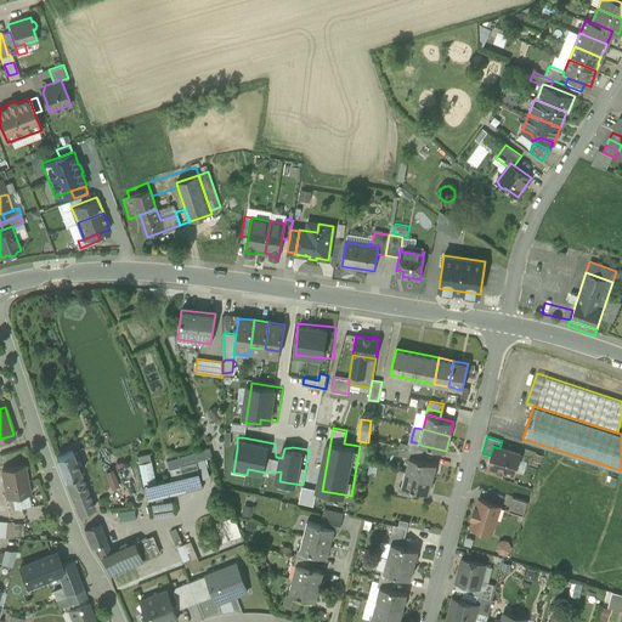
[(424,446),(418,444),(419,444),(411,441),(410,444),(408,450),(423,452),(424,446)]
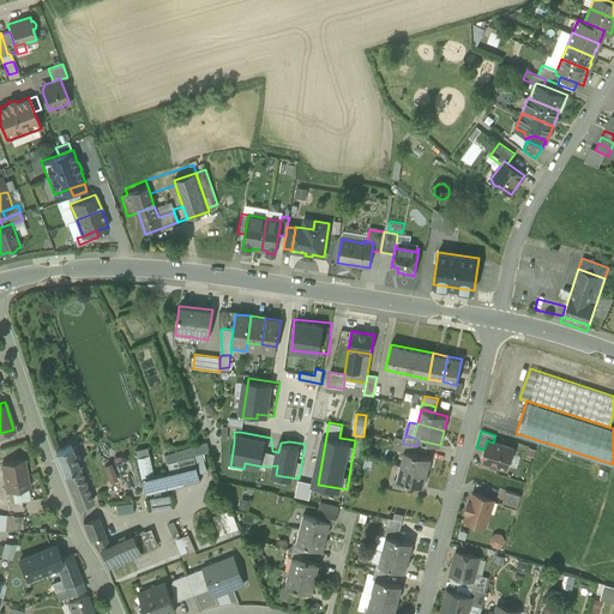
[(493,443),(487,440),(483,450),(481,461),(507,469),(513,449),(493,443)]
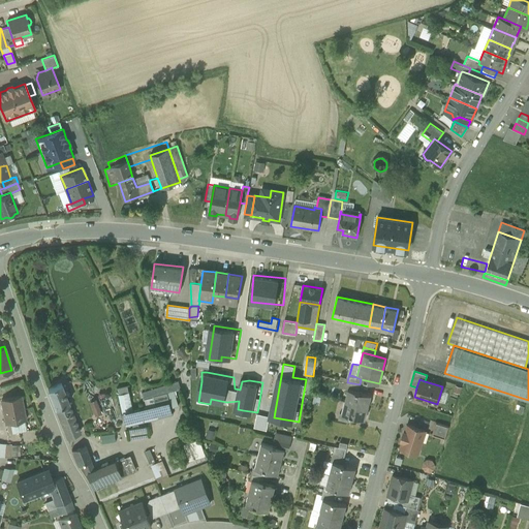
[(178,381),(142,392),(144,398),(155,395),(154,398),(145,401),(147,407),(133,411),(127,387),(117,390),(122,413),(125,426),(173,414),(167,393),(168,393),(173,407),(178,406),(174,392),(181,390),(178,381)]
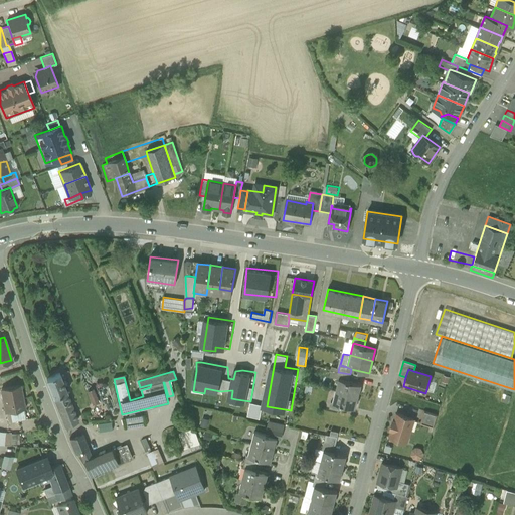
[(350,374),(338,372),(337,378),(338,378),(339,378),(348,380),(350,374)]
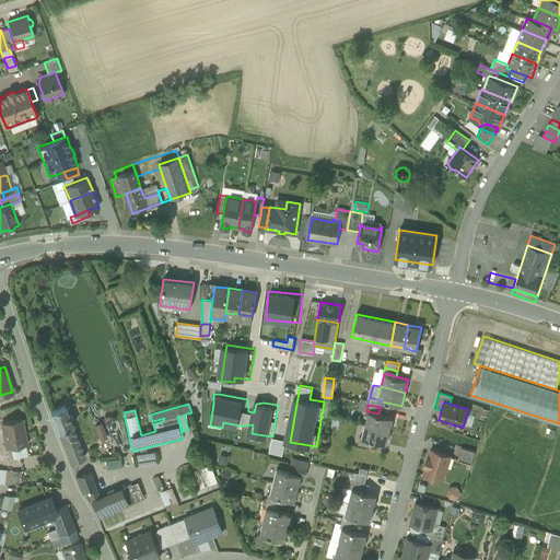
[(84,456),(65,406),(50,411),(70,462),(84,456)]
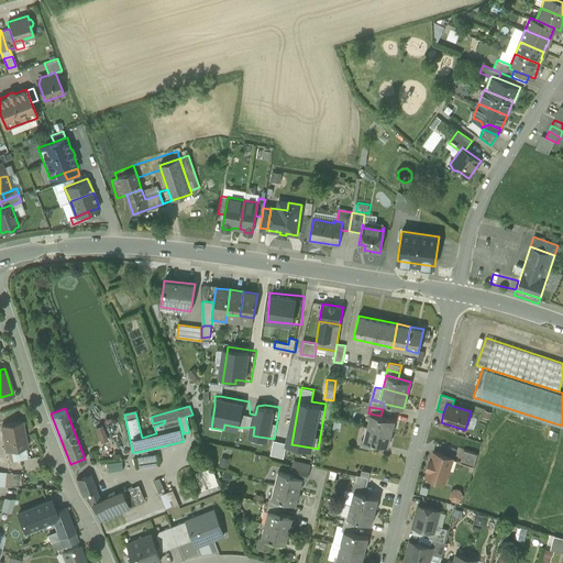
[(381,416),(371,414),(370,414),(367,427),(392,433),(395,420),(381,416)]
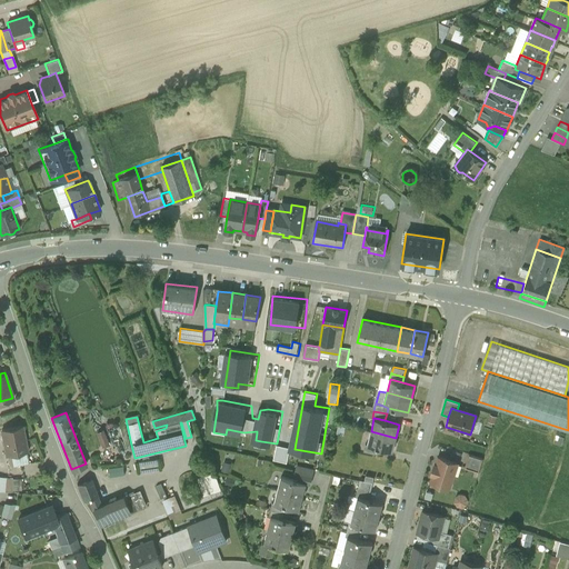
[(21,425),(1,429),(9,466),(29,462),(21,425)]
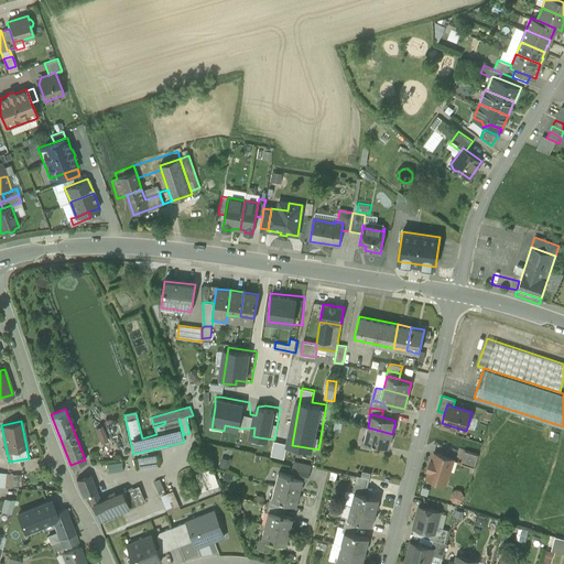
[(101,426),(96,429),(100,441),(106,438),(101,426)]
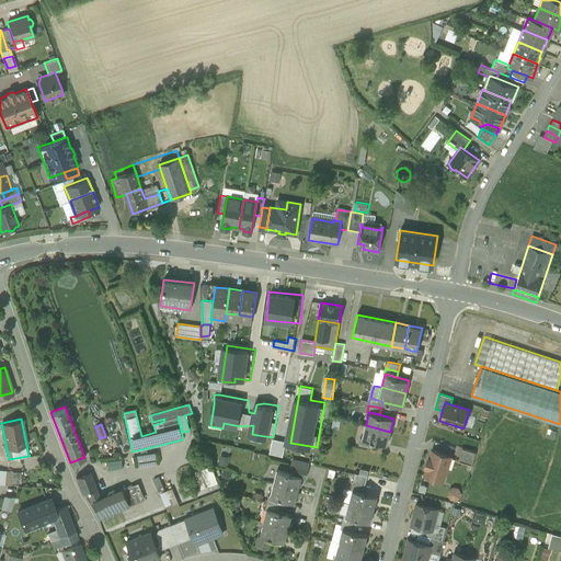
[(390,432),(366,425),(363,438),(362,438),(373,441),(387,445),(390,432)]
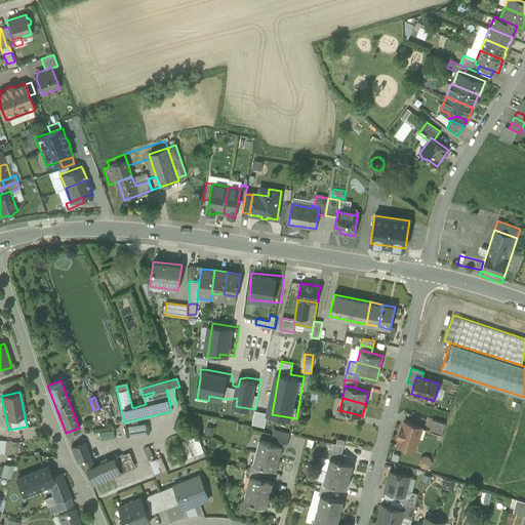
[(349,412),(338,410),(339,410),(337,409),(335,415),(348,418),(349,412)]
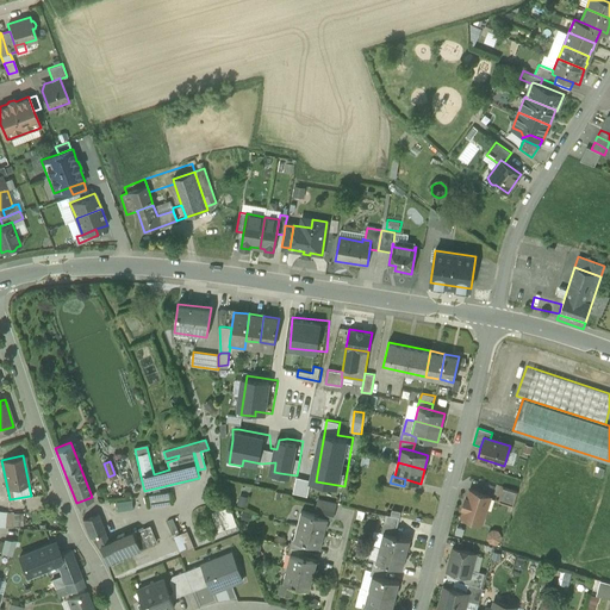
[(517,491),(503,487),(499,500),(512,505),(517,491)]
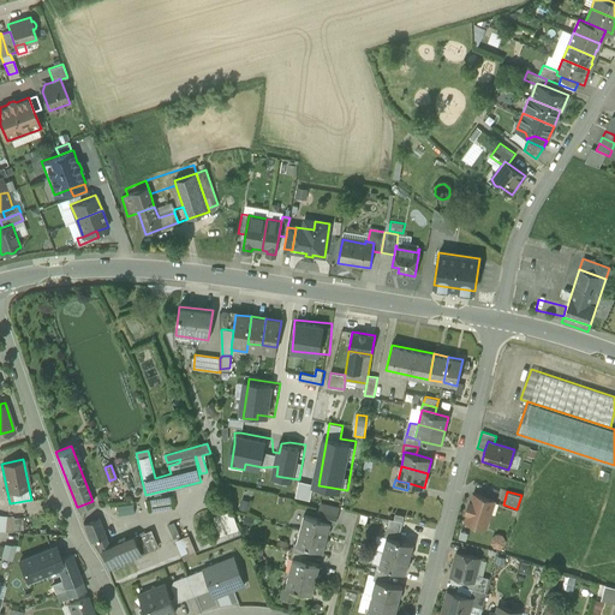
[(494,500),(475,494),(471,502),(470,502),(466,511),(469,512),(466,520),(485,526),(494,500)]
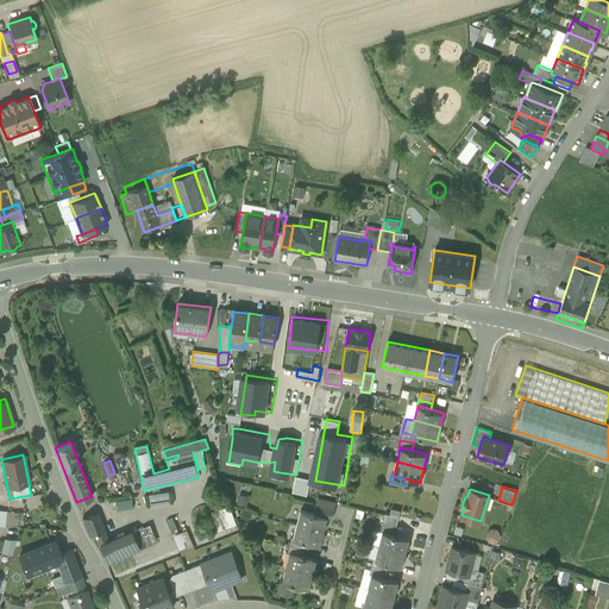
[(169,490),(148,493),(150,506),(171,502),(169,490)]
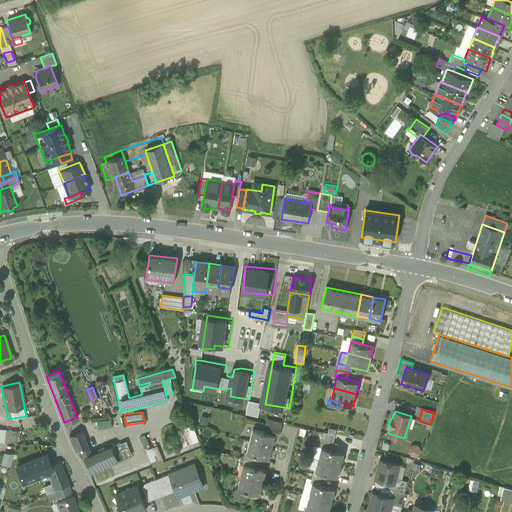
[(269,427),(280,430),(282,423),(268,420),(266,426),(269,427)]
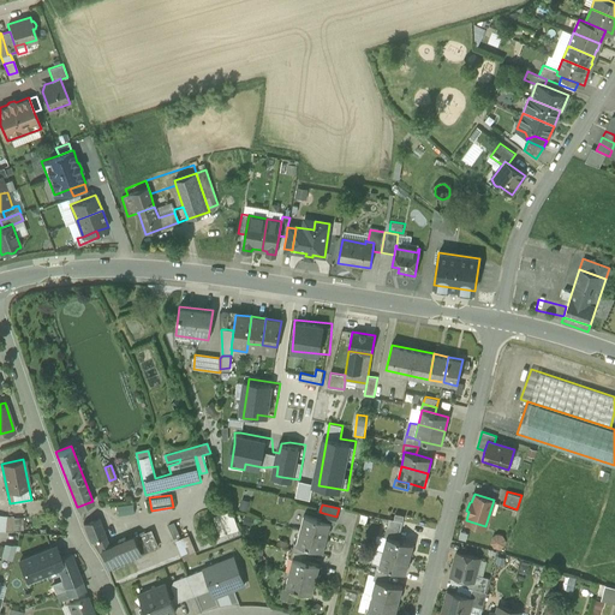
[(232,511),(214,517),(220,536),(238,530),(232,511)]
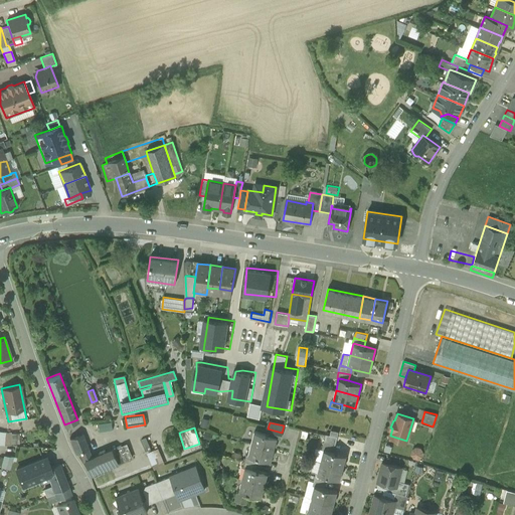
[(282,433),(271,430),(269,435),(277,438),(281,439),(282,433)]
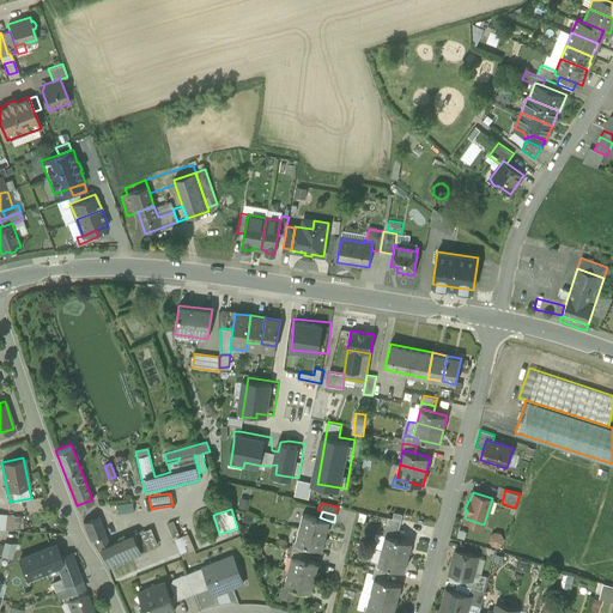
[(97,513),(80,520),(87,539),(95,536),(104,533),(105,533),(97,513)]
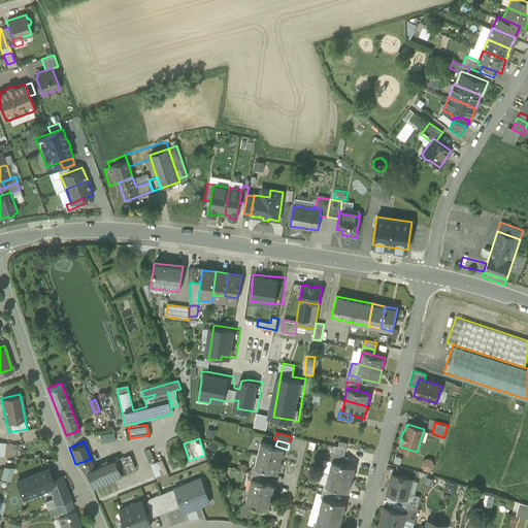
[(275,446),(261,442),(258,455),(281,461),(284,449),(275,446)]
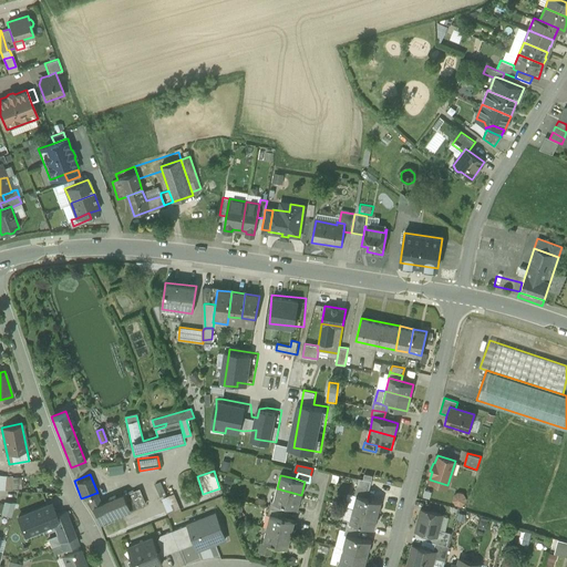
[(363,478),(359,477),(357,484),(370,487),(371,481),(363,478)]
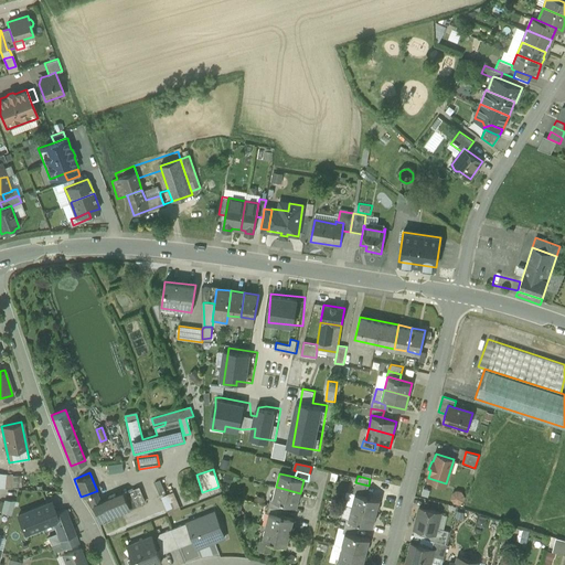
[(160,480),(155,482),(160,494),(166,492),(160,480)]
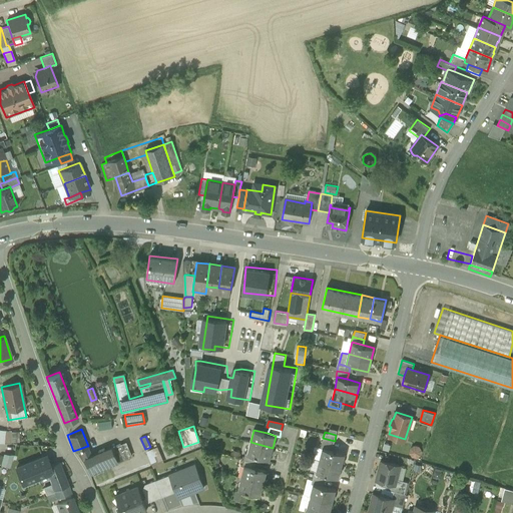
[(335,441),(323,438),(321,448),(322,448),(323,448),(332,450),(335,441)]
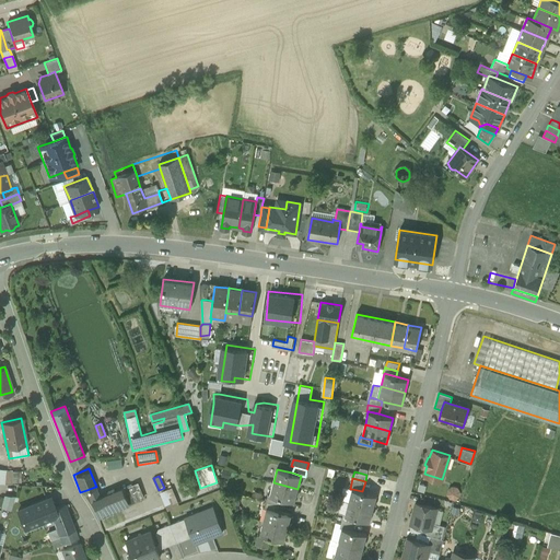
[(137,480),(121,487),(128,502),(129,502),(143,497),(137,480)]
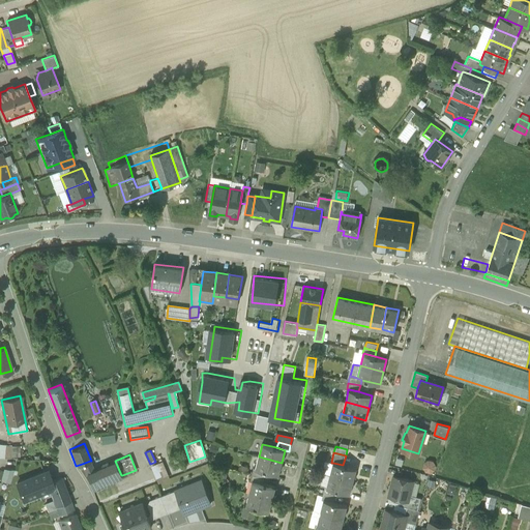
[(282,463),(259,457),(256,469),(265,471),(278,475),(282,463)]
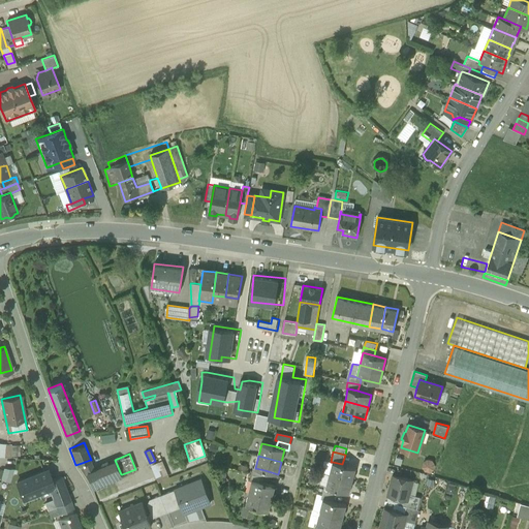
[(92,465),(84,469),(83,469),(90,488),(121,474),(115,460),(114,457),(92,465)]
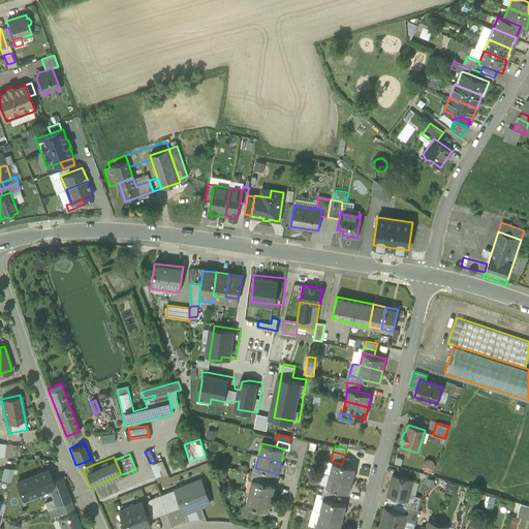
[(160,459),(149,464),(155,476),(160,474),(158,469),(163,467),(160,459)]
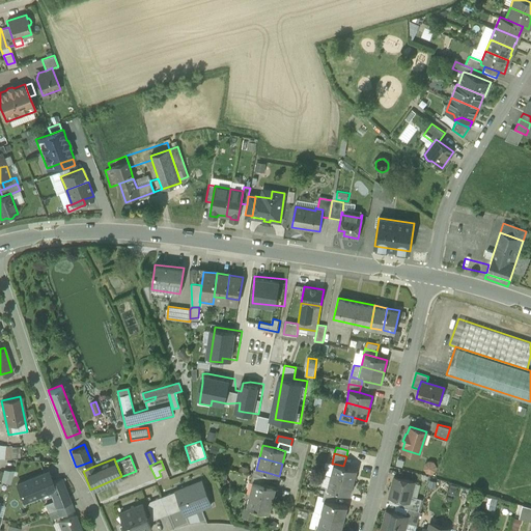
[(438,462),(427,460),(425,471),(436,473),(438,462)]
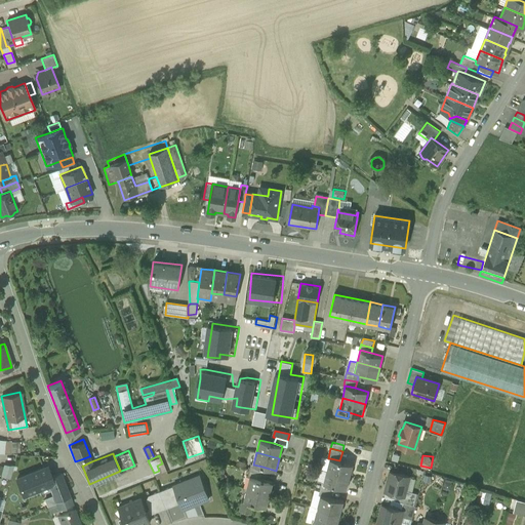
[(91,461),(89,456),(81,459),(83,466),(91,461)]
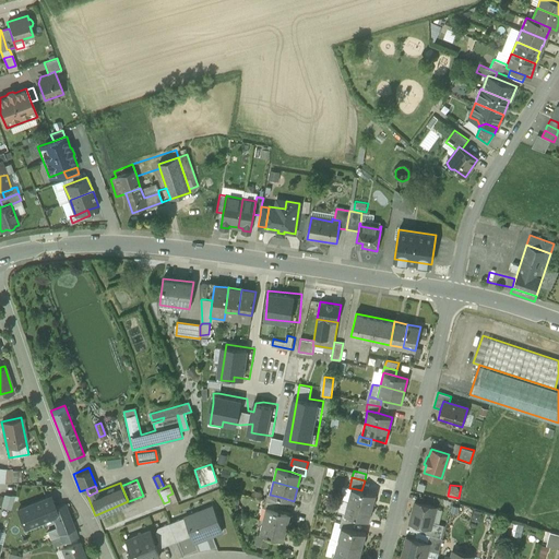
[(361,490),(352,488),(351,488),(348,501),(372,508),(376,494),(361,490)]
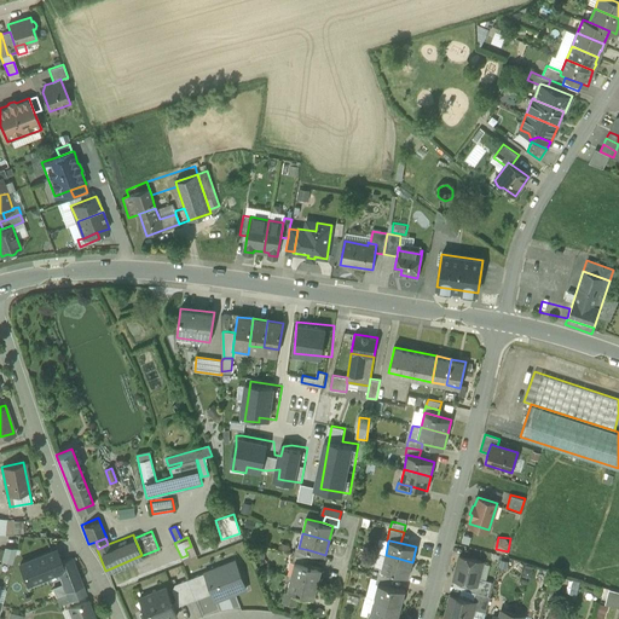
[(55,544),(16,560),(24,584),(58,570),(63,584),(64,585),(79,579),(70,557),(61,561),(55,544)]
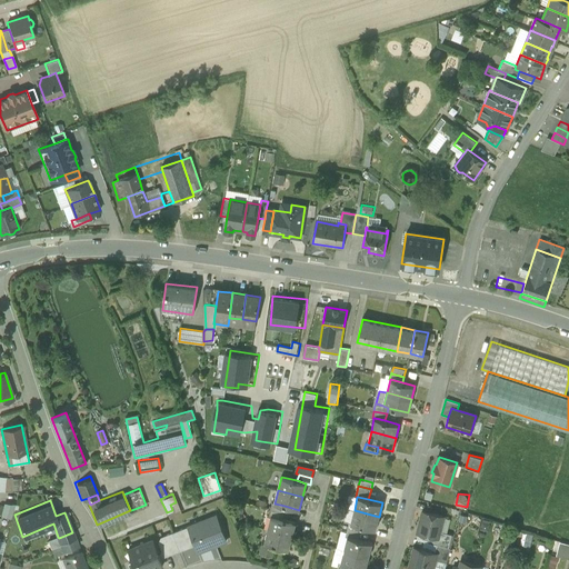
[(15,503),(6,502),(2,515),(10,517),(15,503)]
